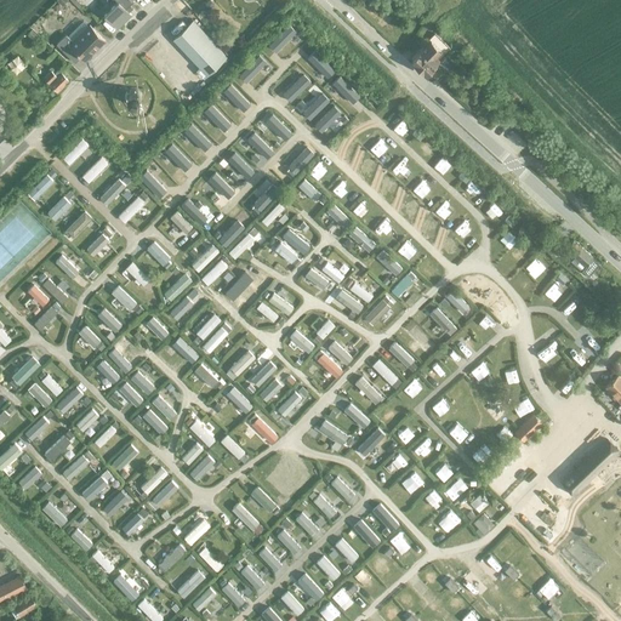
[(115,0),(118,3),(104,16),(118,29),(131,16),(125,10),(134,0),(132,0),(115,0)]
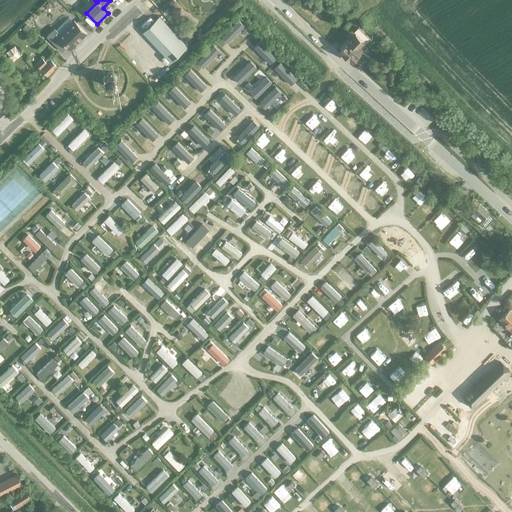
[(152,12),(157,7),(150,0),(149,0),(145,4),(152,12)]
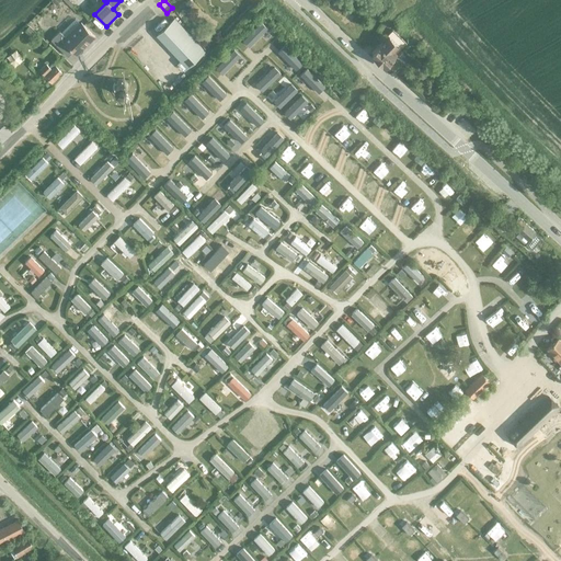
[(204,50),(173,18),(155,35),(186,68),(204,50)]
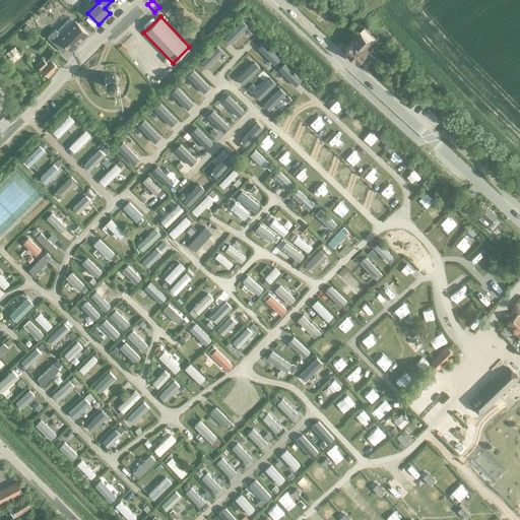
[(248,24),(242,18),(225,35),(232,41),(248,24)]
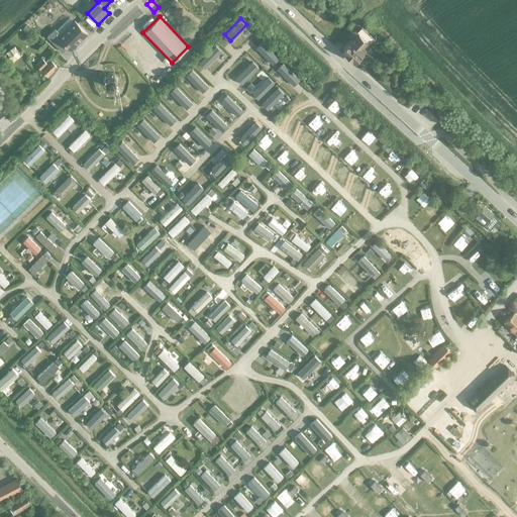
[(54,28),(46,36),(61,52),(66,46),(70,49),(71,48),(73,48),(76,46),(76,43),(77,42),(75,41),(79,37),(81,38),(86,33),(74,20),(60,34),(54,28)]
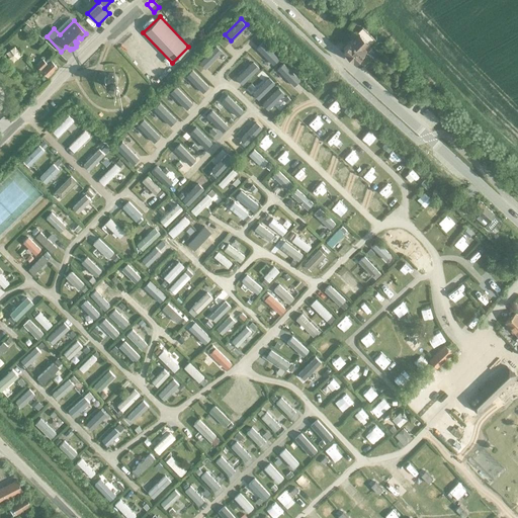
[(25,26),(22,30),(28,35),(31,31),(25,26)]
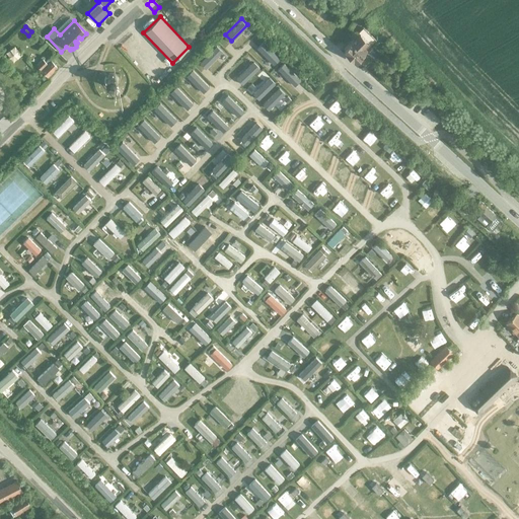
[(360,34),(345,51),(356,62),(359,59),(361,60),(365,56),(362,54),(365,50),(362,47),(367,42),(360,34)]
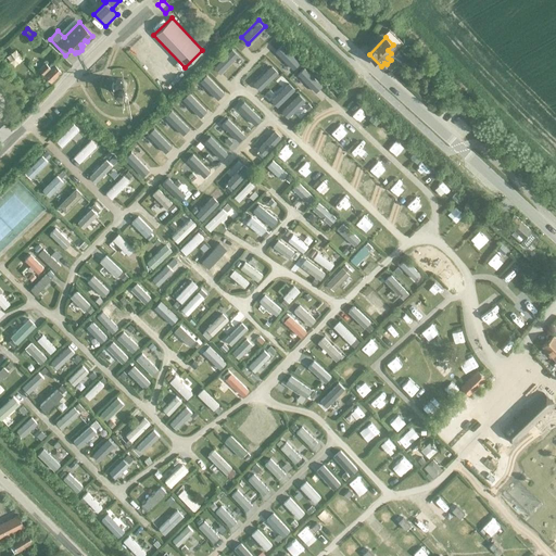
[(300,61),(282,43),(276,49),(293,66),(300,61)]
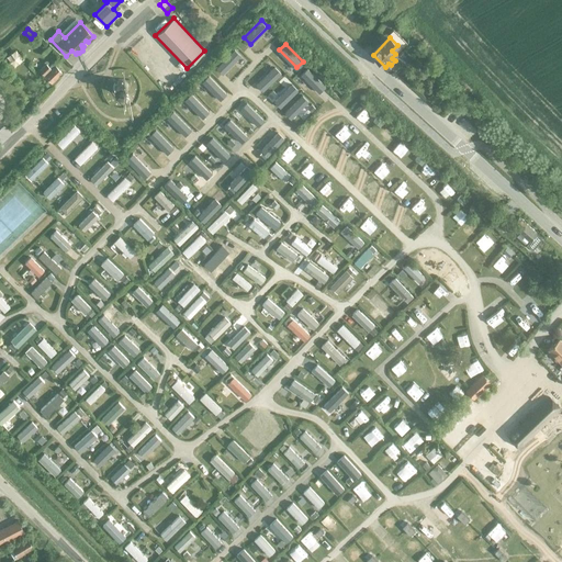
[(240,54),(234,47),(216,65),(223,71),(240,54)]
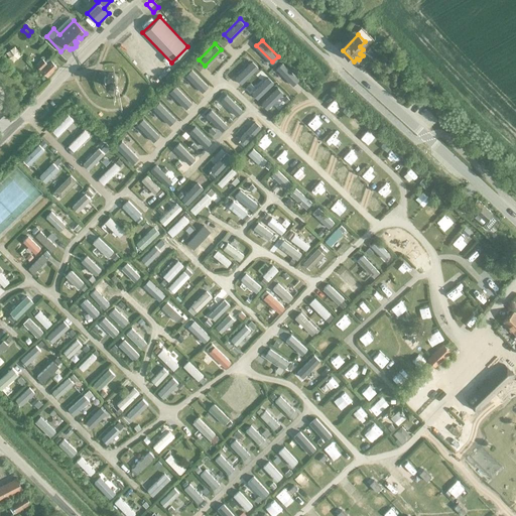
[(47,76),(56,67),(48,57),(44,60),(42,58),(35,65),(47,76)]
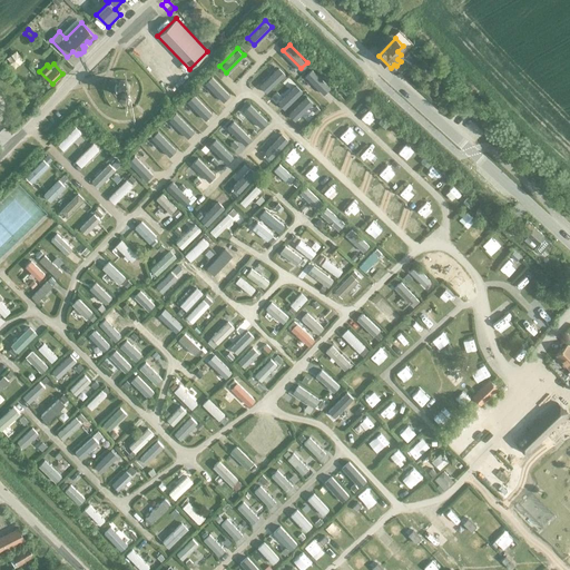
[(285,74),(278,66),(259,84),(266,91),(285,74)]
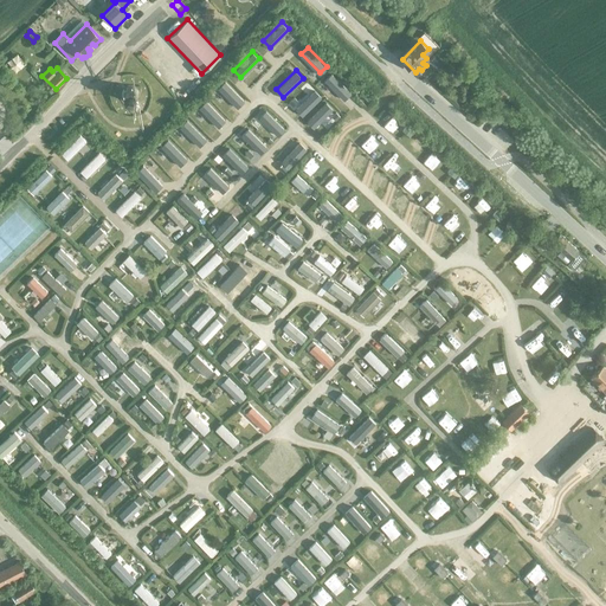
[(350,91),(331,72),(324,79),(343,98),(350,91)]
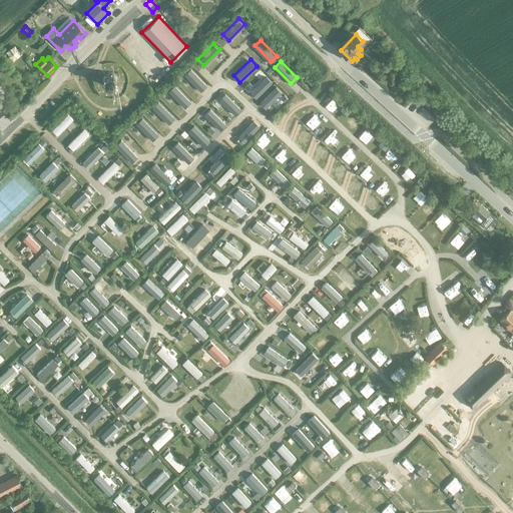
[(206,84),(189,67),(184,72),(201,89),(206,84)]
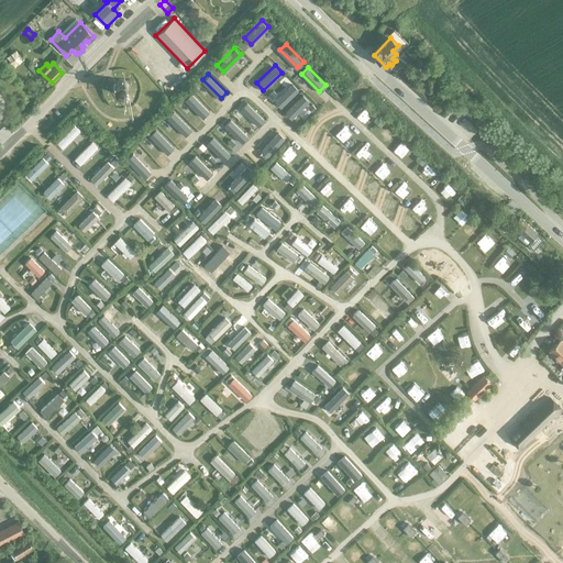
[(118,80),(114,81),(112,85),(112,88),(112,91),(114,94),(117,96),(120,97),(123,96),(127,94),(128,90),(129,87),(128,84),(124,81),(121,80),(118,80)]
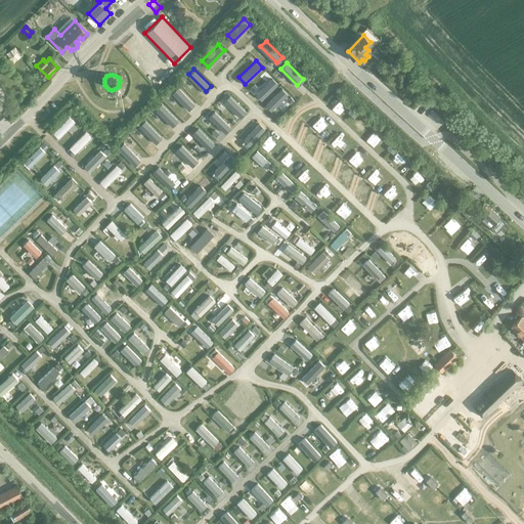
[(277,82),(272,77),(256,92),(262,98),(277,82)]
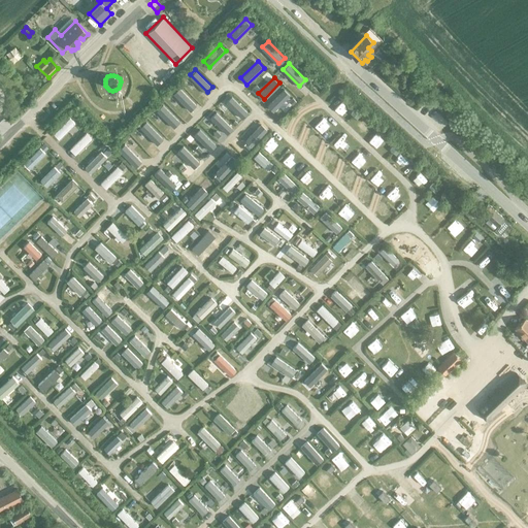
[(406,97),(416,88),(410,84),(402,93),(406,97)]
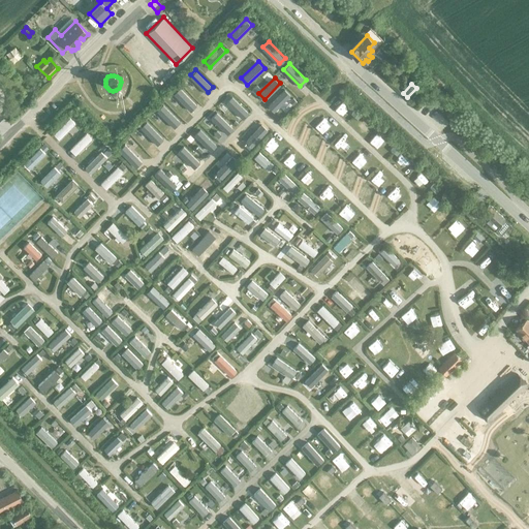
[(196,104),(180,87),(174,93),(190,110),(196,104)]
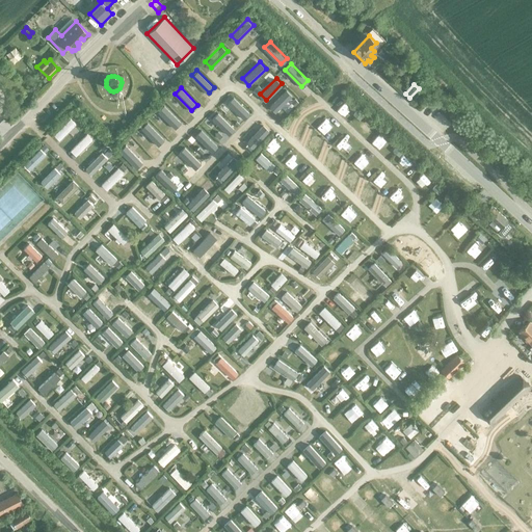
[(292,95),(286,88),(270,105),(275,111),(292,95)]
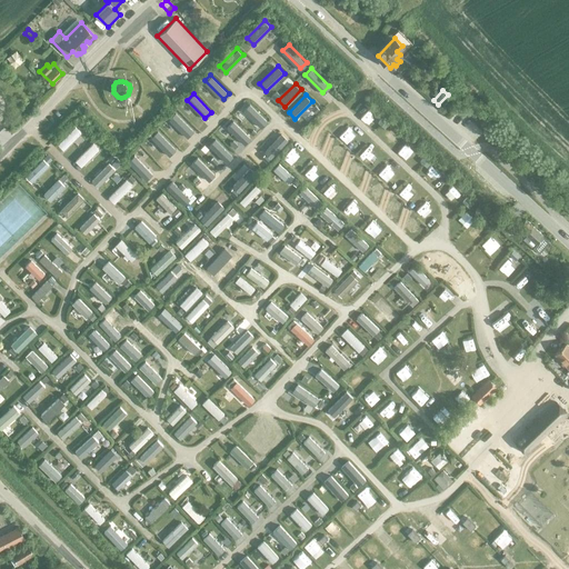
[(267,120),(249,103),(243,109),(260,126),(267,120)]
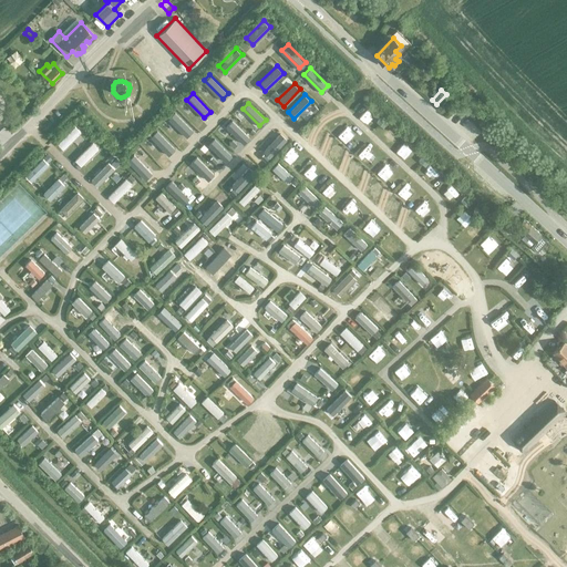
[(193,129),(175,111),(168,117),(186,136),(193,129)]
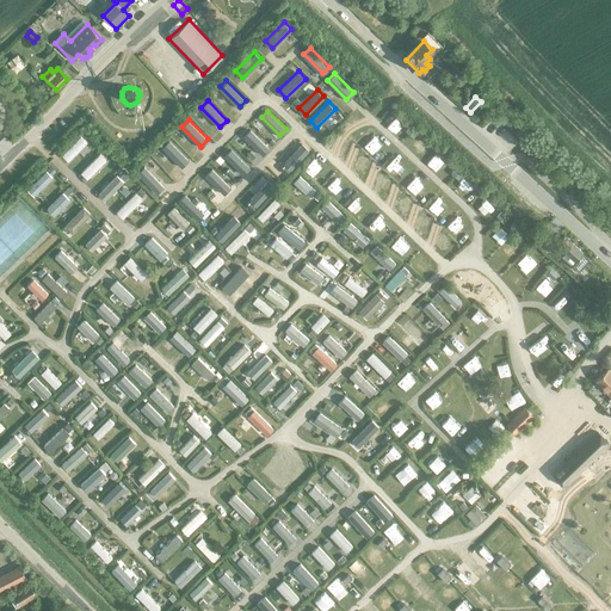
[(269,147),(250,128),(242,135),(261,153),(269,147)]
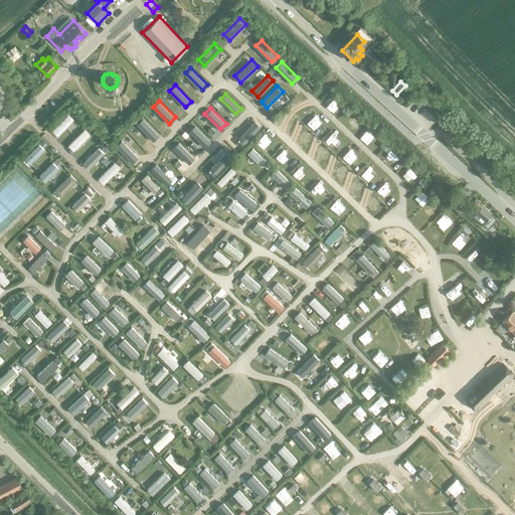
[(72,119),(67,114),(51,130),(56,135),(72,119)]
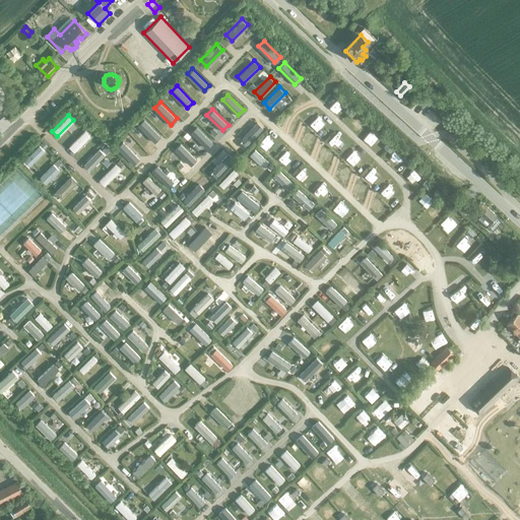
[(160,135),(143,118),(137,124),(154,141),(160,135)]
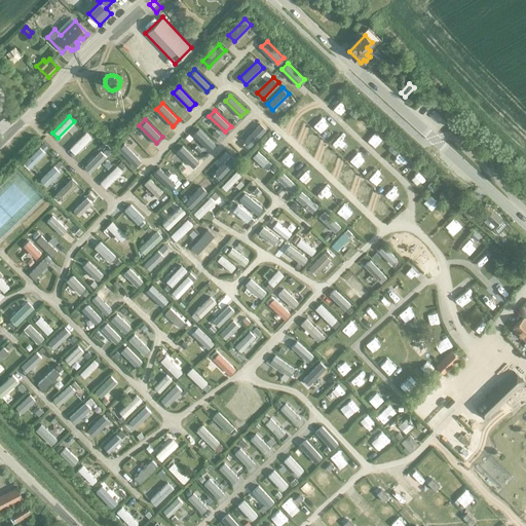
[(265,127),(259,122),(243,139),(251,145),(265,127)]
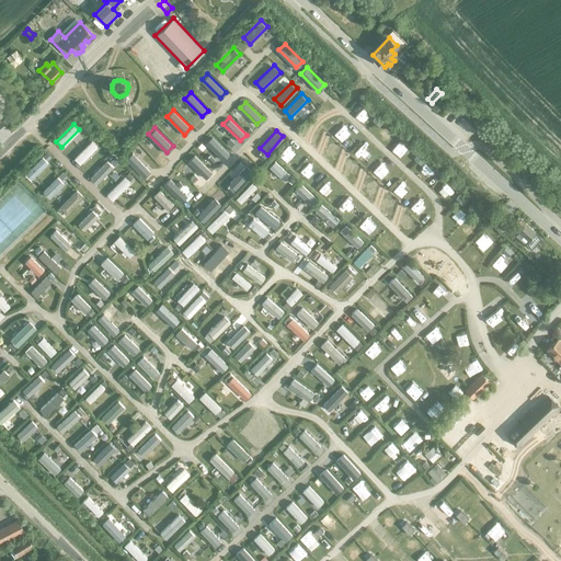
[(229,152),(212,136),(206,141),(224,159),(229,152)]
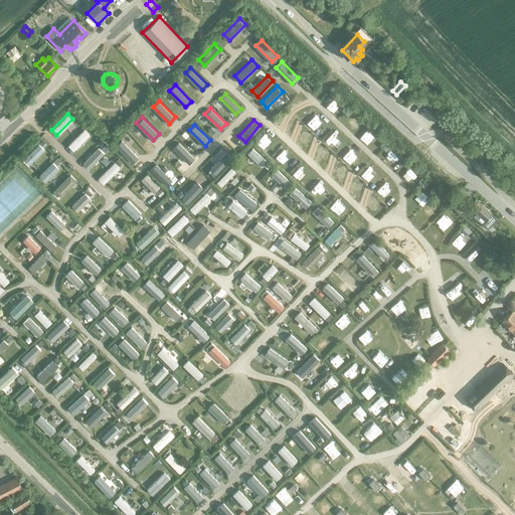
[(90,134),(83,128),(67,144),(73,150),(90,134)]
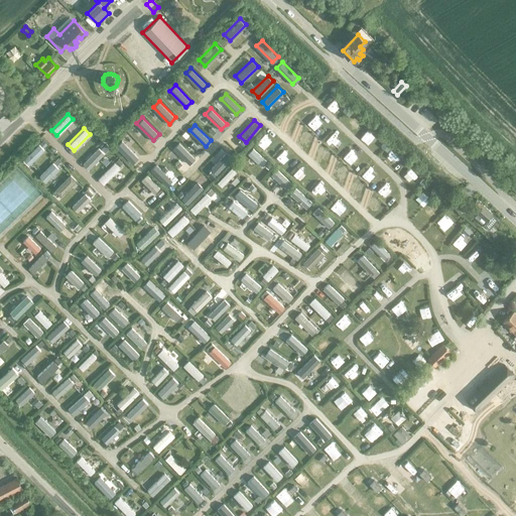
[(138,156),(122,139),(116,144),(132,161),(138,156)]
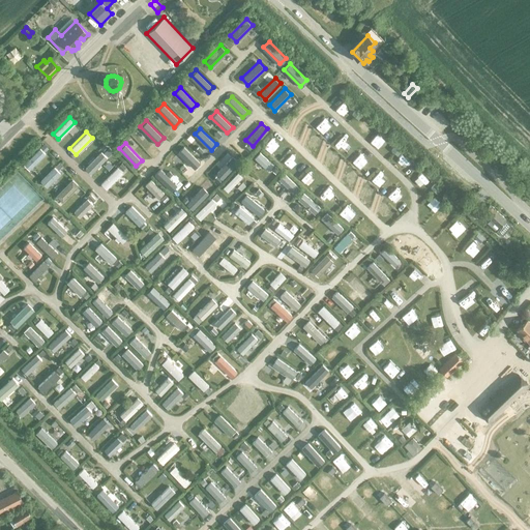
[(200,160),(184,145),(178,151),(194,167),(200,160)]
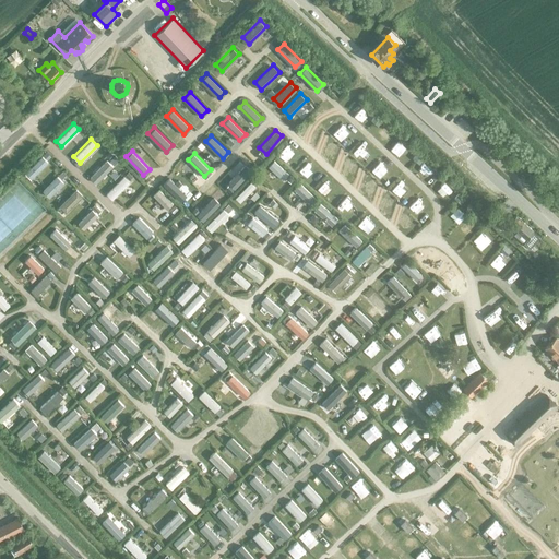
[(47,161),(42,155),(24,171),(31,178),(47,161)]
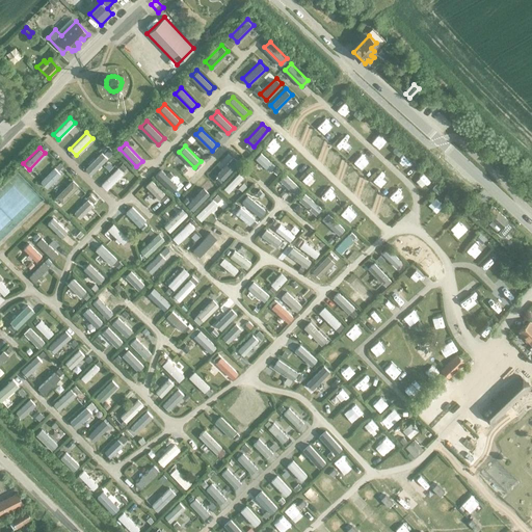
[(107,157),(101,152),(85,167),(91,174),(107,157)]
